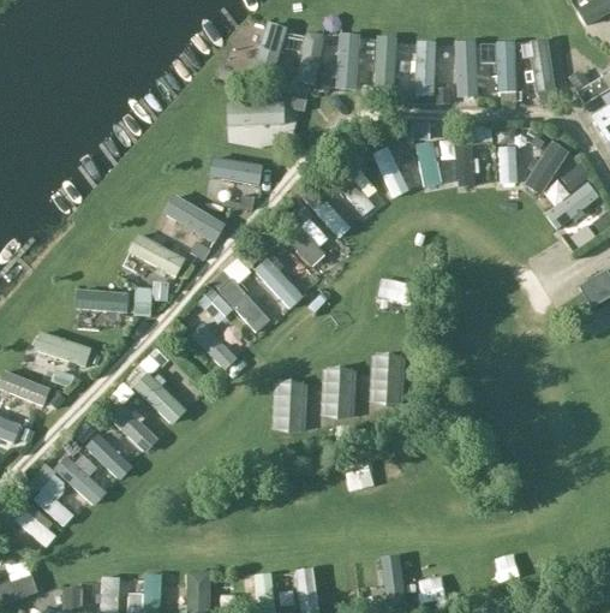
[(591,0),(582,5),(596,28),(609,19),(609,0),(591,0)]
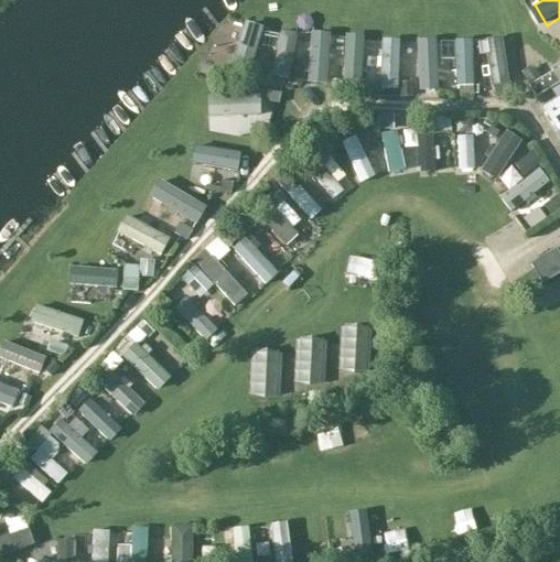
[(233,60),(251,66),(266,25),(247,19),(233,60)]
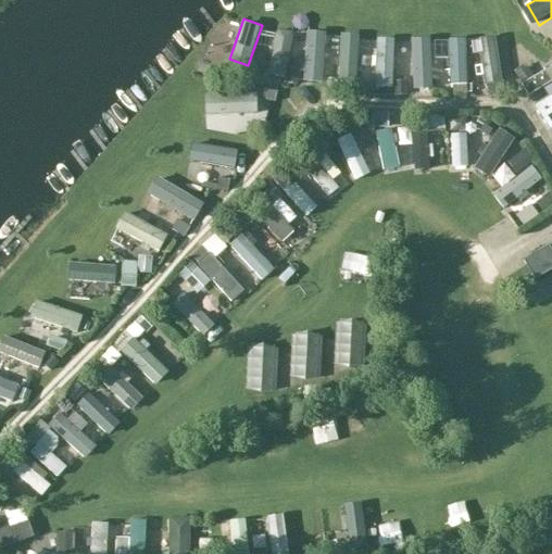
[(323,79),(325,30),(309,30),(308,78),(323,79)]
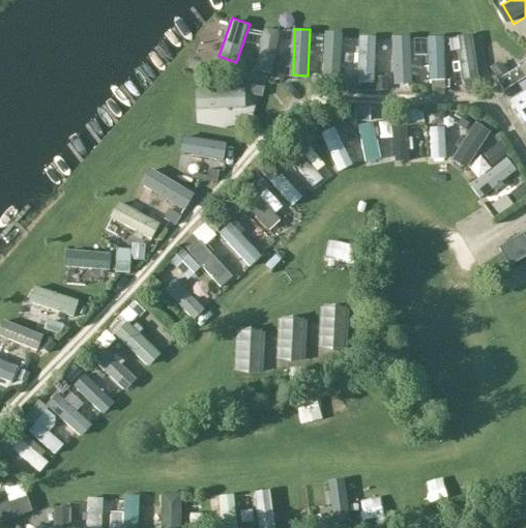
[(326,82),(341,82),(342,35),(327,35),(326,82)]
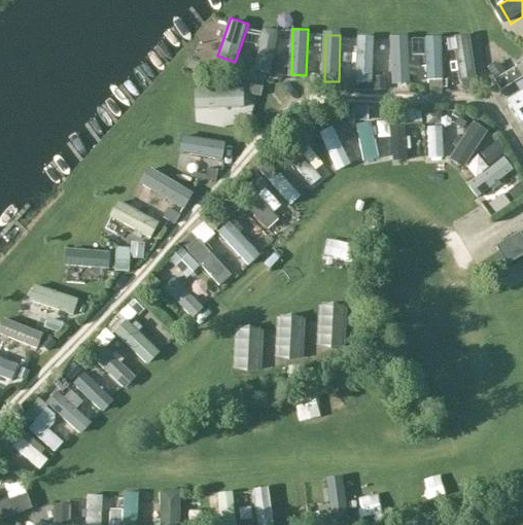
[(373,83),(374,35),(355,35),(354,82),(373,83)]
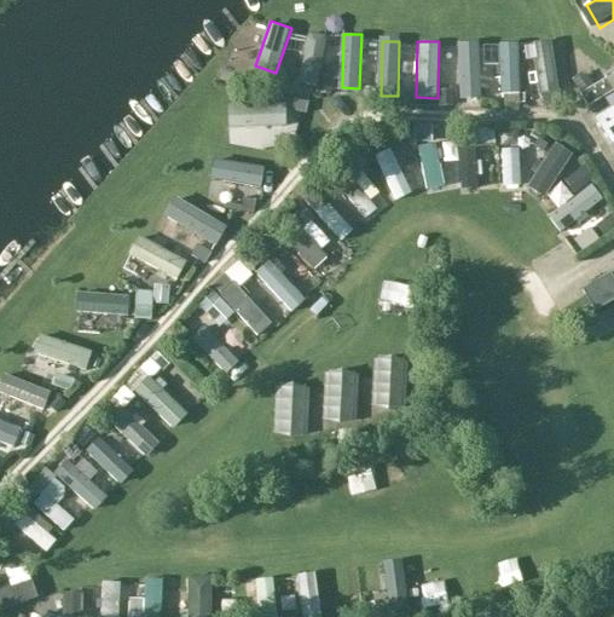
[(516,42),(496,44),(499,93),(519,92),(516,42)]
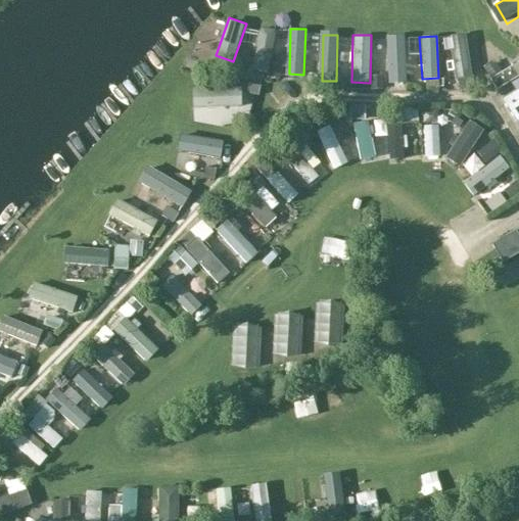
[(406,78),(404,37),(391,38),(393,79),(406,78)]
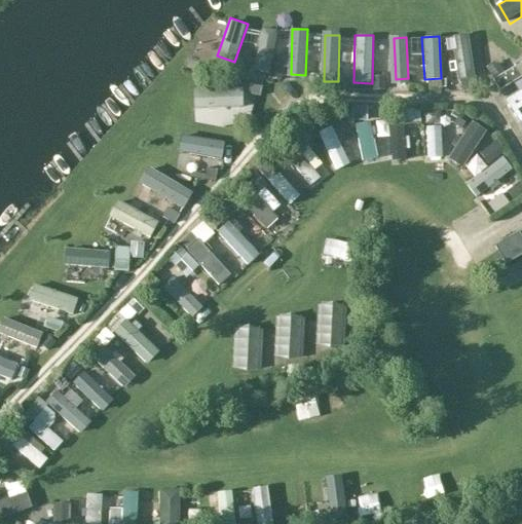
[(521,65),(517,68),(519,70),(496,83),(504,94),(521,83),(521,65)]
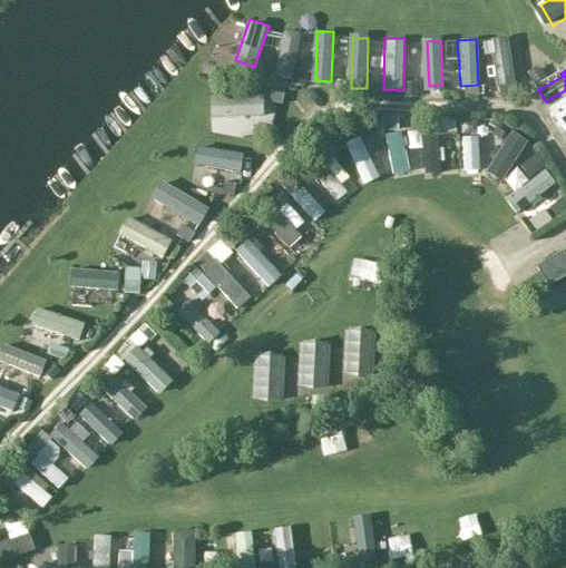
[(245,103),(213,103),(213,134),(244,135),(245,103)]
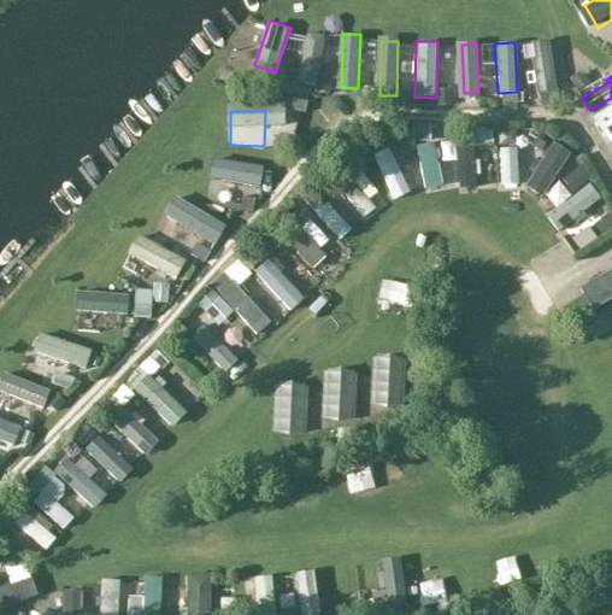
[(611,116),(599,124),(611,146),(611,116)]
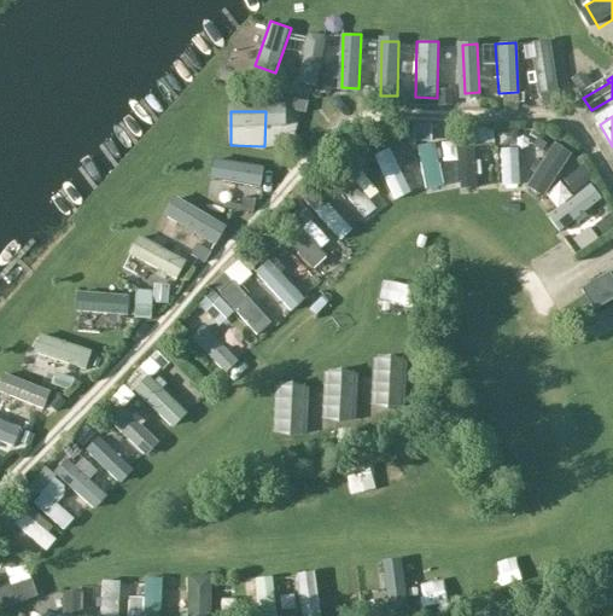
[(478,182),(495,181),(492,131),(476,131),(478,182)]
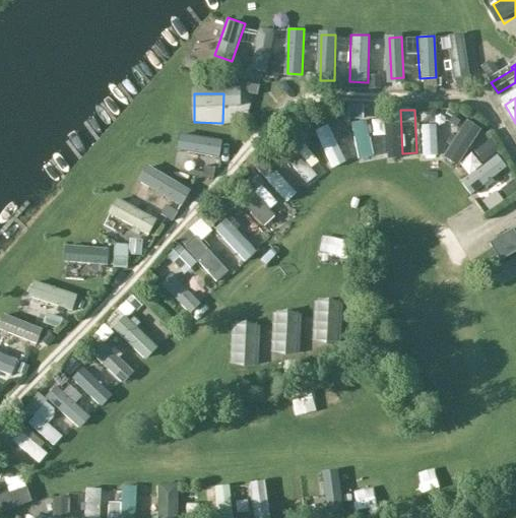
[(356,122),(358,162),(372,162),(370,121),(356,122)]
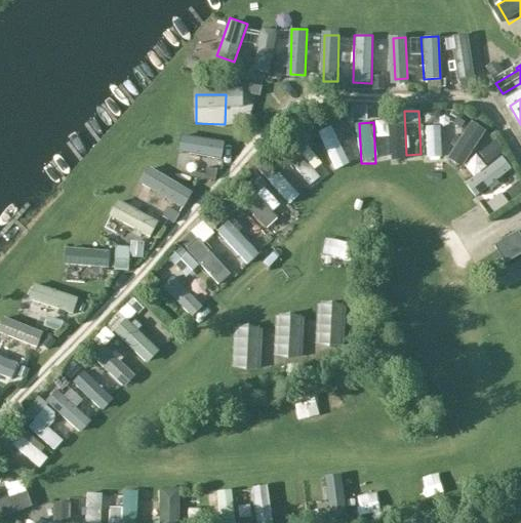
[(330,124),(316,131),(336,173),(351,166),(330,124)]
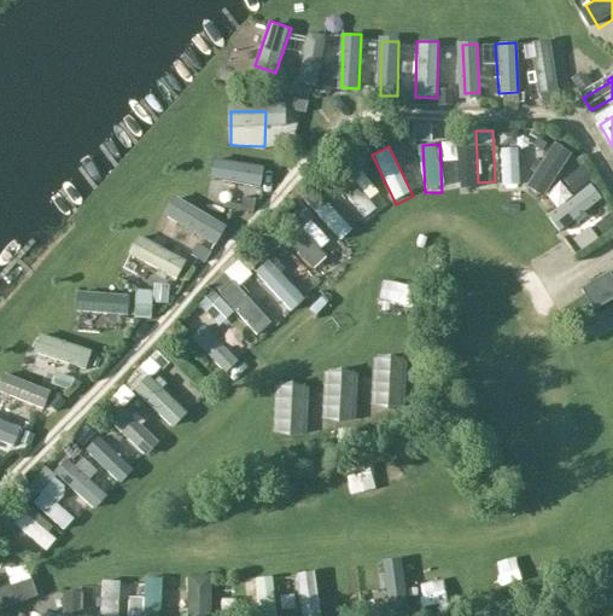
[(533,154),(517,154),(518,172),(535,172),(533,154)]
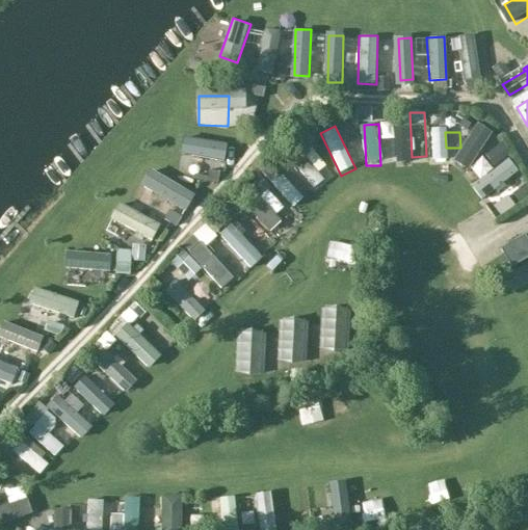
[(183,135),(179,155),(212,162),(216,141),(183,135)]
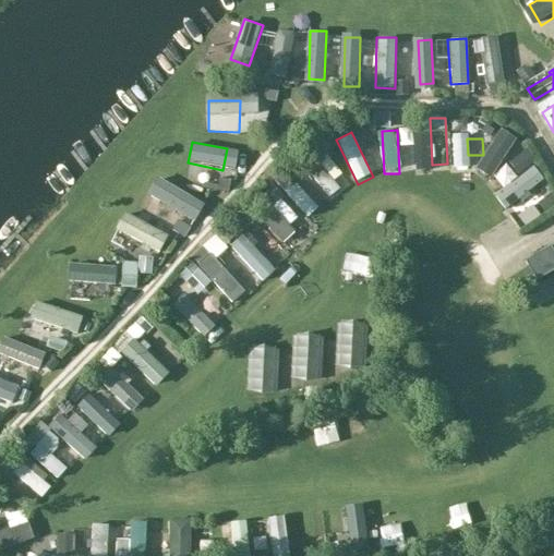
[(239,172),(244,155),(230,150),(224,167),(239,172)]
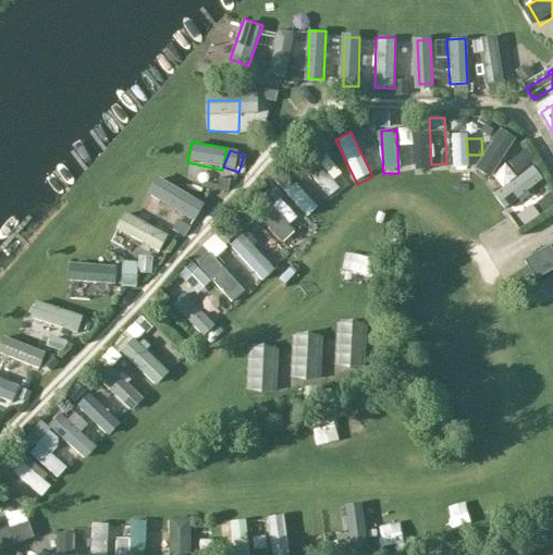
[(317,157),(303,165),(327,202),(341,193),(317,157)]
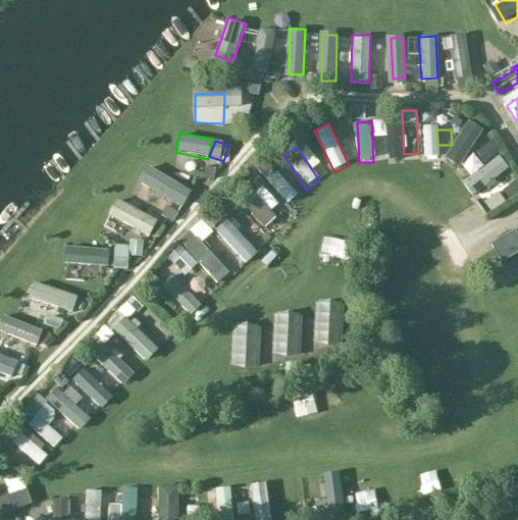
[(499,156),(465,180),(486,209),(507,194),(498,182),(511,172),(499,156)]
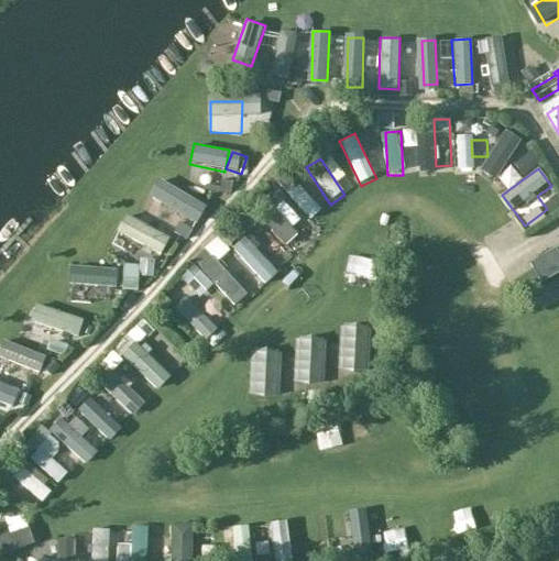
[(210,205),(159,177),(149,196),(200,223),(210,205)]
